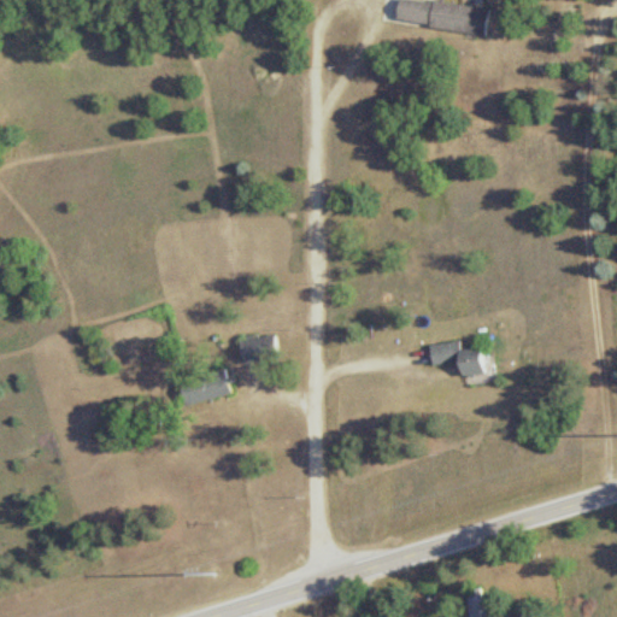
[(421,0),(398,0),(395,23),(485,36),(488,10),(421,0)]
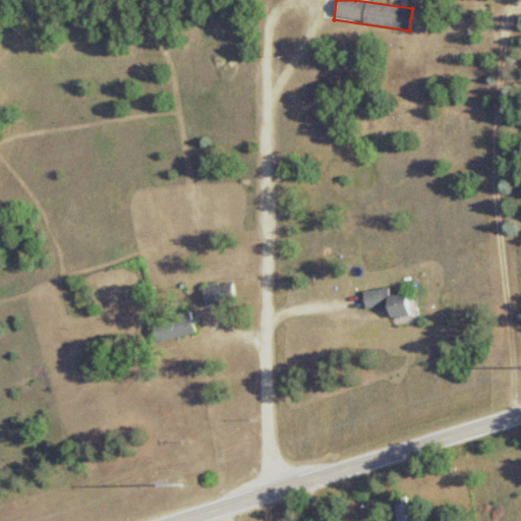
[(231,281),(213,283),(214,286),(204,287),(206,307),(234,304),(231,281)]
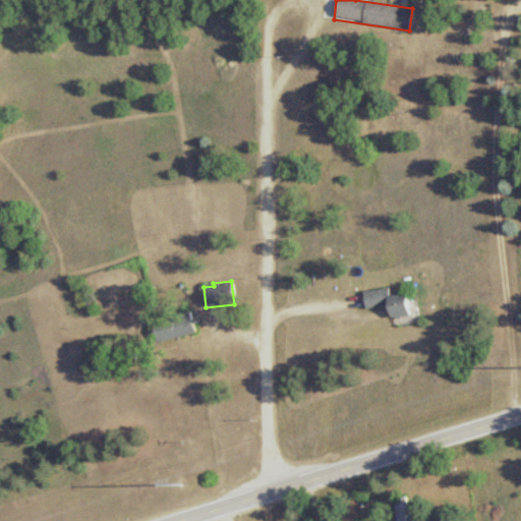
[(364,309),(389,307),(391,319),(408,316),(406,293),(390,295),(389,289),(362,292),(364,309)]
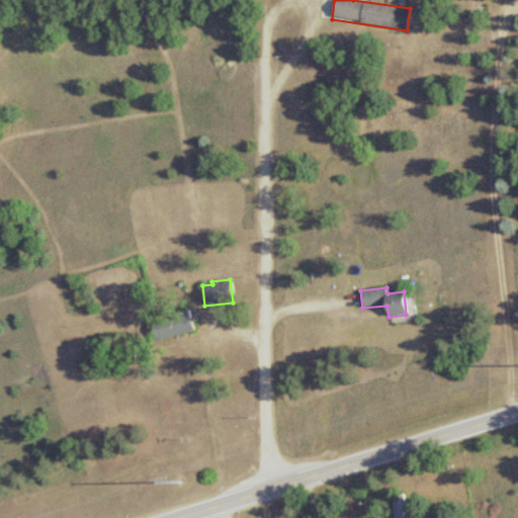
[(151,317),(157,341),(195,332),(189,308),(151,317)]
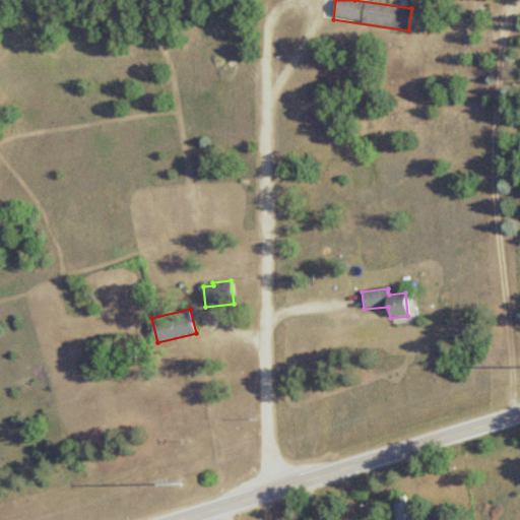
[(415,519),(413,503),(395,505),(396,519),(415,519)]
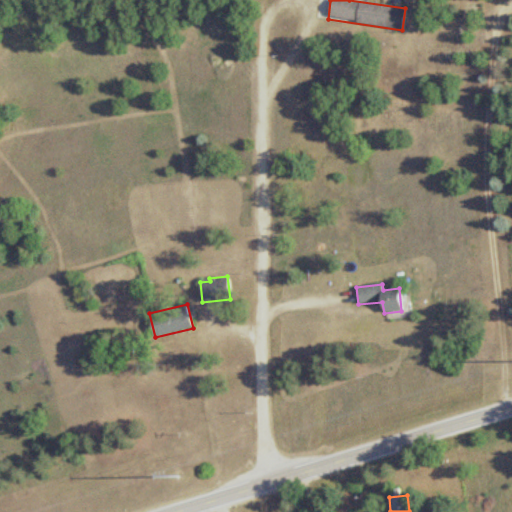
All buildings are outlined.
